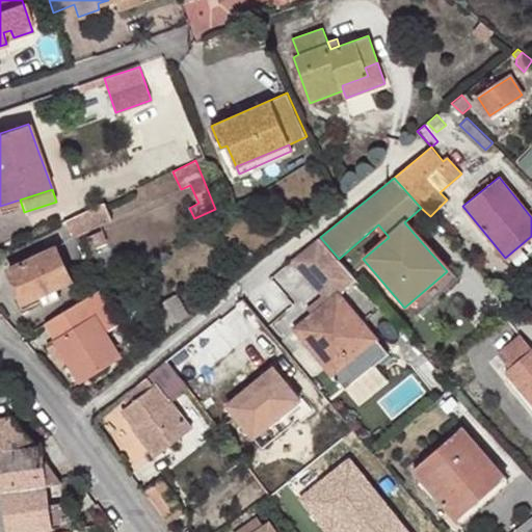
[(106,202),(64,221),(71,237),(113,220),(106,202)]
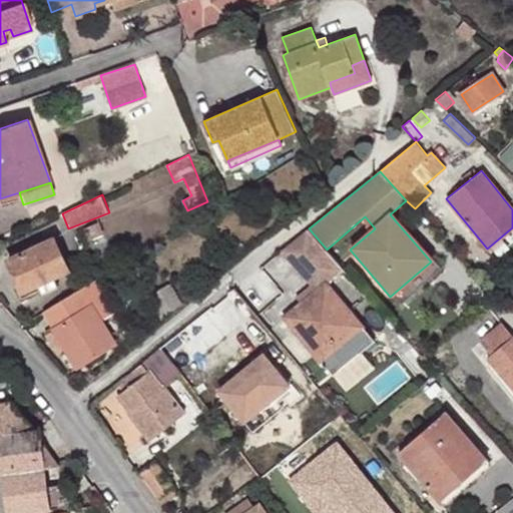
[(100,226),(87,231),(91,240),(103,235),(100,226)]
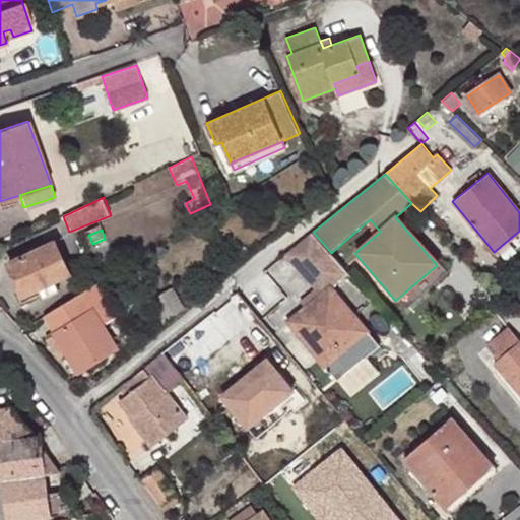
[(331,253),(313,232),(284,255),(321,300),(326,305),(307,321),(297,329),(325,362),(366,329),(333,289),(350,274),(331,253)]
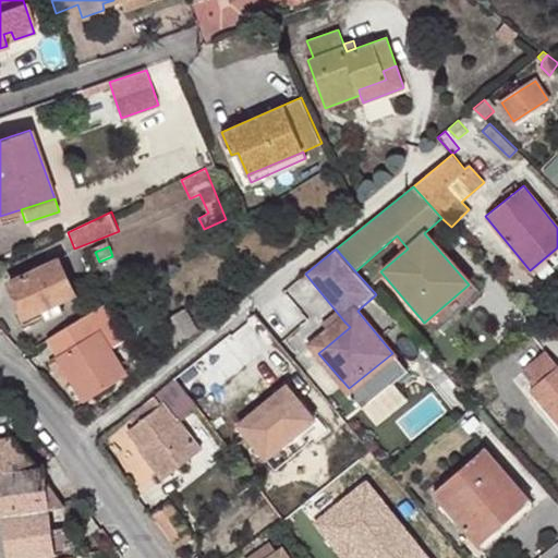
[(25,316),(41,308),(59,301),(74,293),(59,259),(10,281),(25,316)]
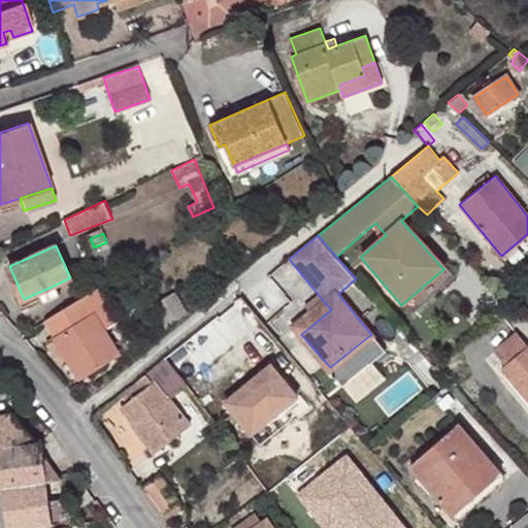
[(56,285),(39,292),(43,300),(59,293),(56,285)]
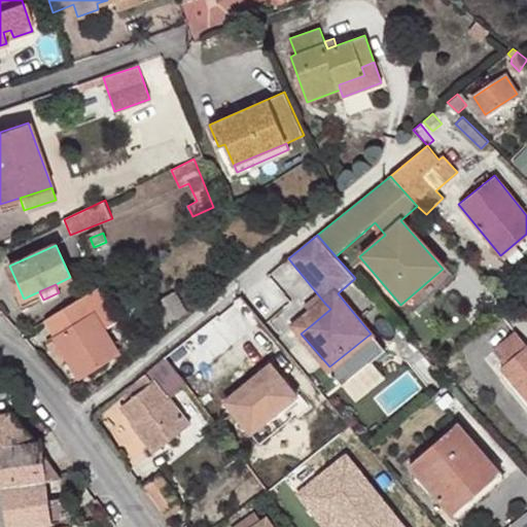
[(176,291),(150,304),(163,327),(174,322),(186,311),(176,291)]
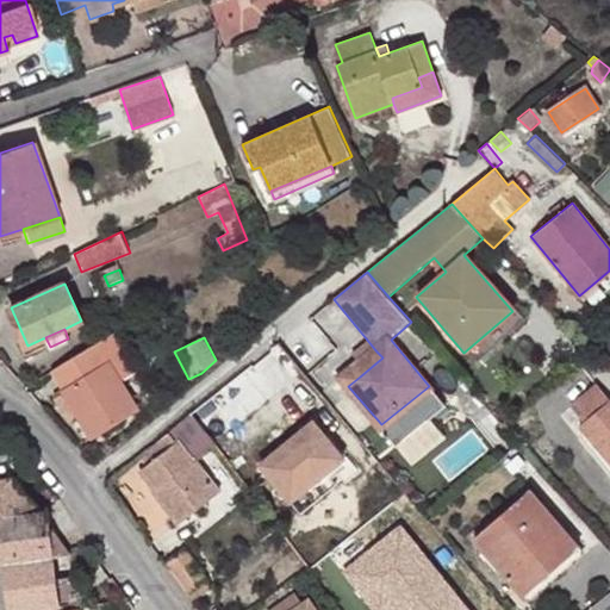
[(278,343),(192,414),(212,441),(213,442),(302,372),(278,343)]
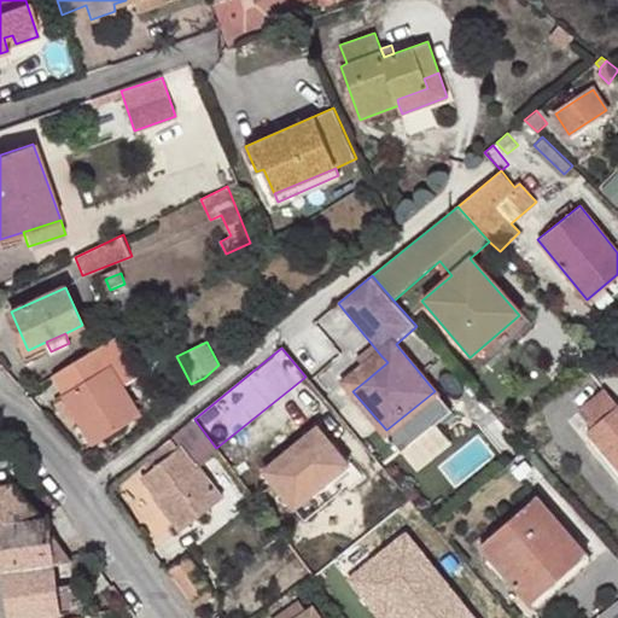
[(388,362),(382,356),(359,374),(365,382),(388,362)]
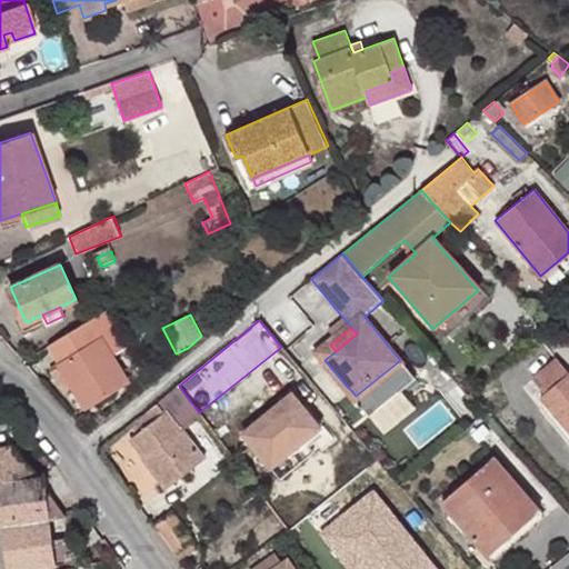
[(103,339),(60,365),(75,387),(86,406),(129,380),(103,339)]
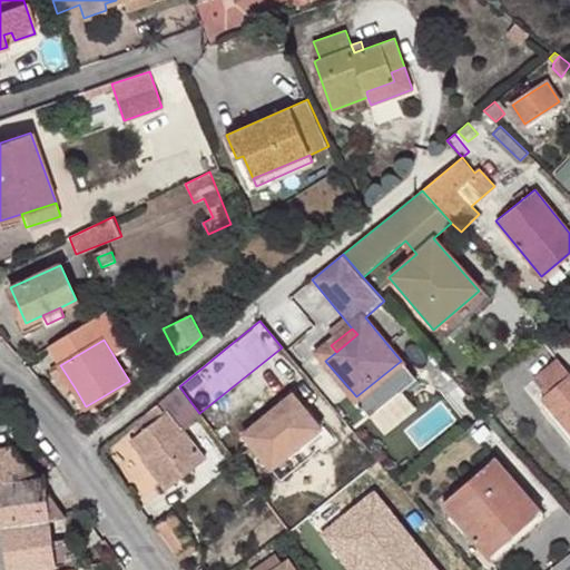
[(546,393),(540,399),(569,433),(569,373),(558,359),(534,379),(546,393)]
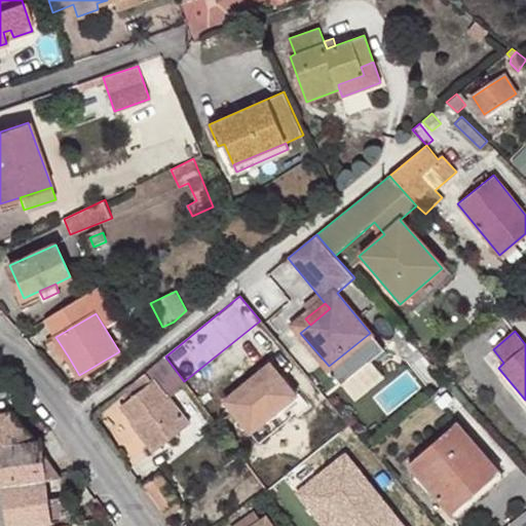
[(69,358),(55,337),(47,342),(61,363),(69,358)]
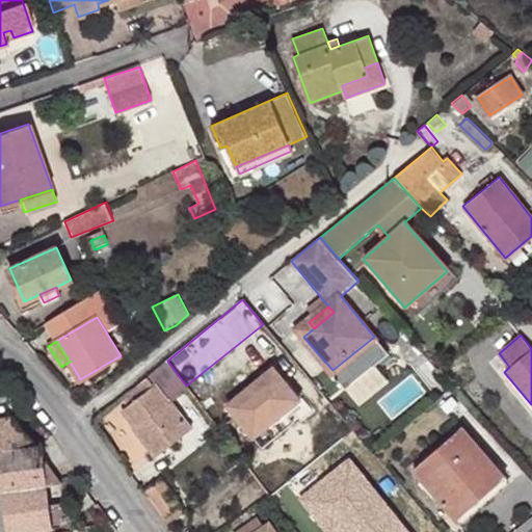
[(185,384),(167,361),(133,389),(139,397),(124,408),(136,426),(134,428),(155,456),(191,428),(170,400),(176,397),(174,395),(185,384)]
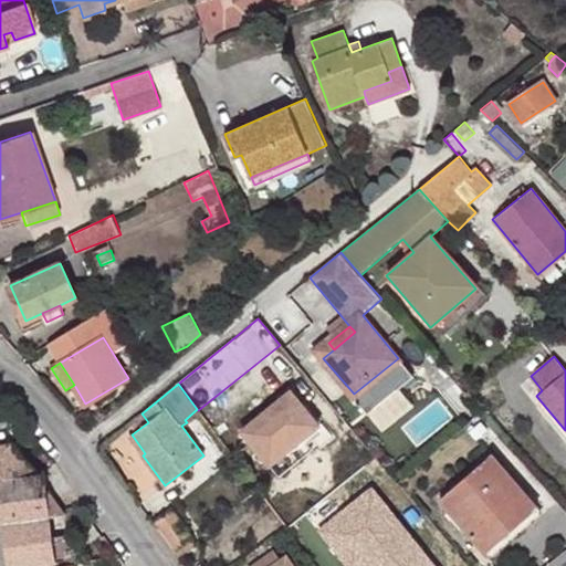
[(242,431),(270,465),(285,452),(320,425),(291,391),(242,431)]
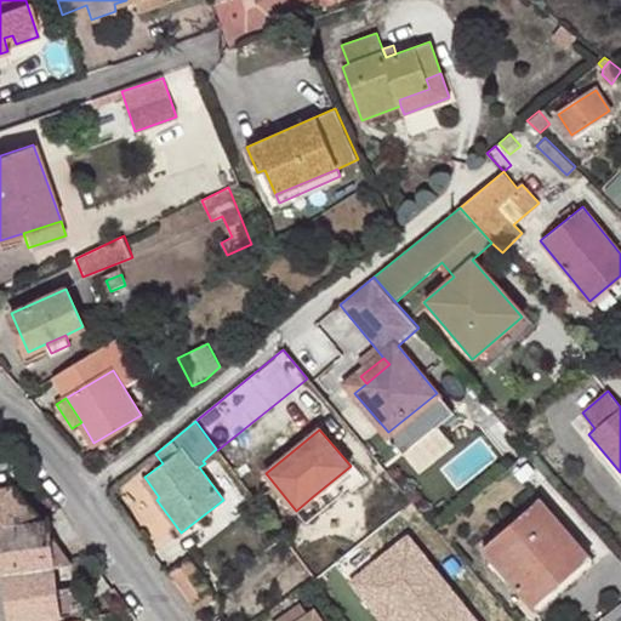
[(313,496),(296,511),(305,522),(322,508),(313,496)]
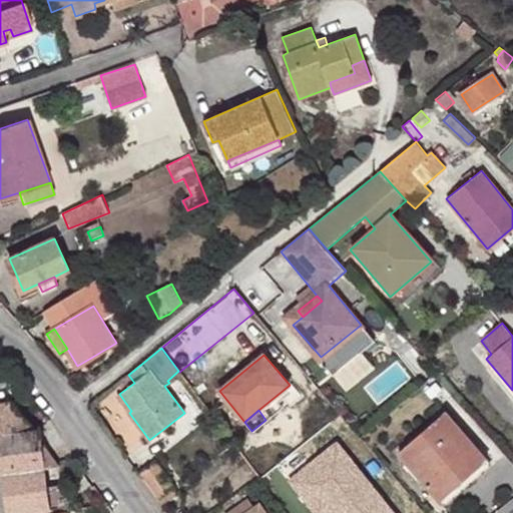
[(446,413),(398,453),(440,500),(486,460),(446,413)]
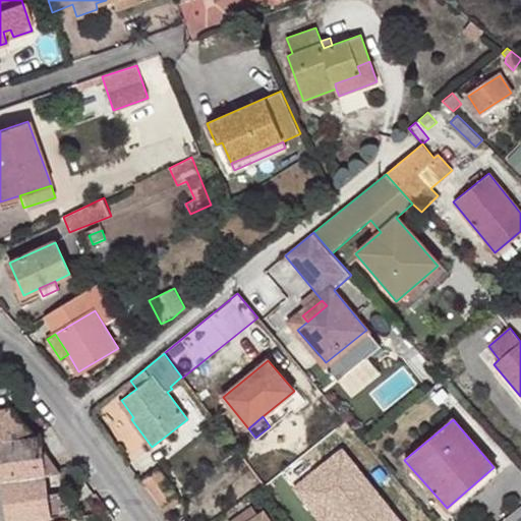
[(0,442),(0,449),(4,482),(45,476),(39,437),(0,442)]
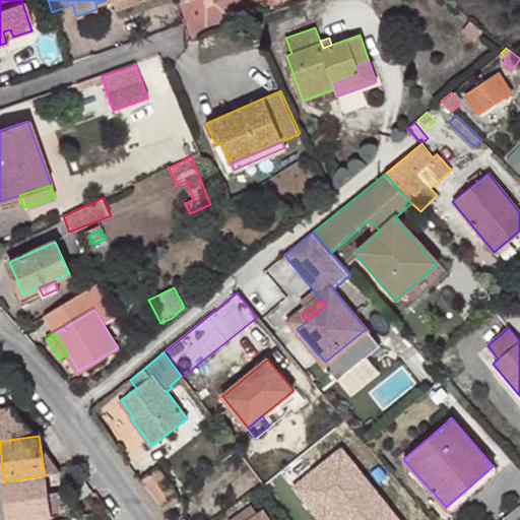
[(402,519),(343,442),(289,483),(318,519),(326,519),(332,516),(334,519),(402,519)]
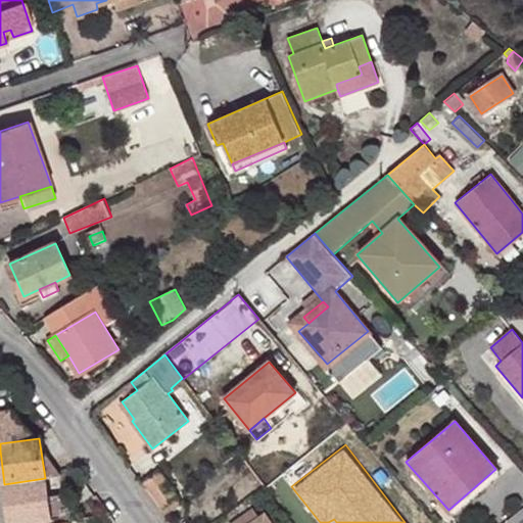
[(45,478),(4,484),(8,522),(14,522),(50,518),(47,495),(45,478)]
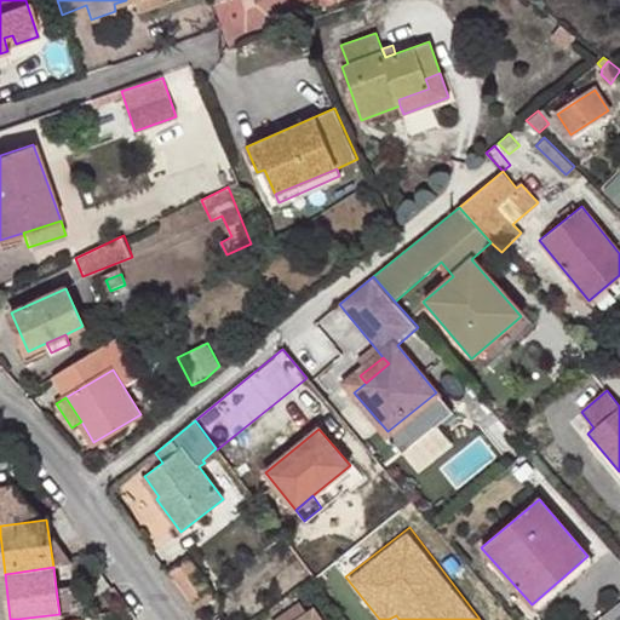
[(56,587),(59,614),(82,612),(80,585),(56,587)]
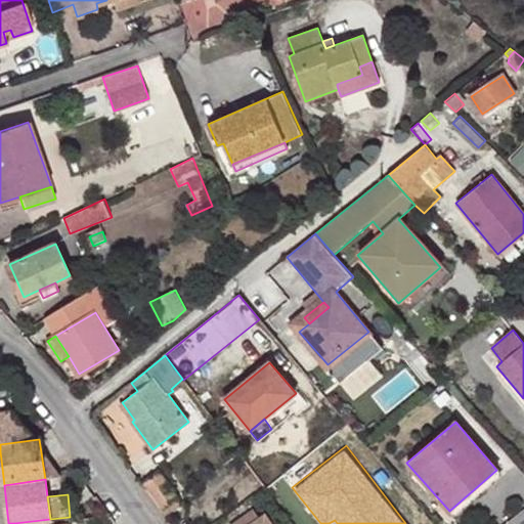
[(255,508),(246,514),(252,521),(248,523),(273,523),(265,512),(260,515),(255,508)]
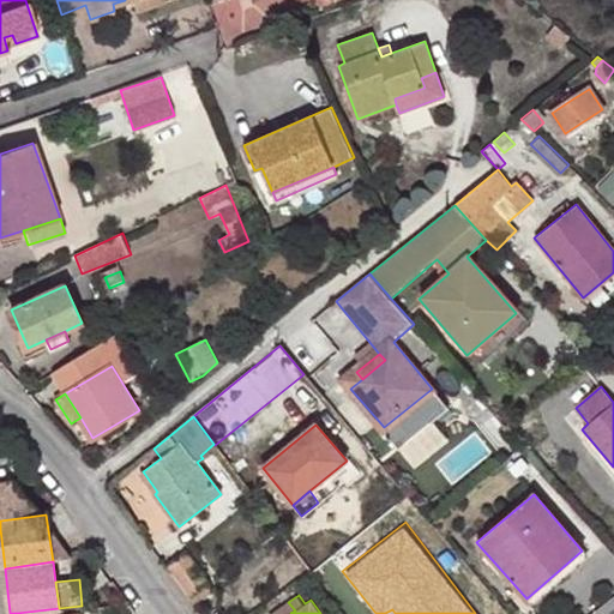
[(290,613),(295,611),(288,602),(271,613),(290,613)]
